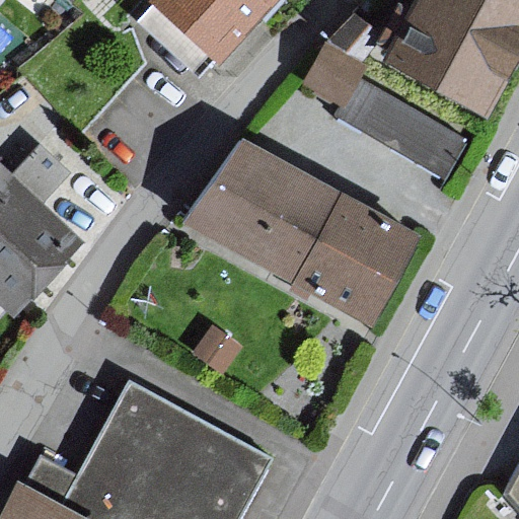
[(275,0),(152,0),(219,62),(275,0)]
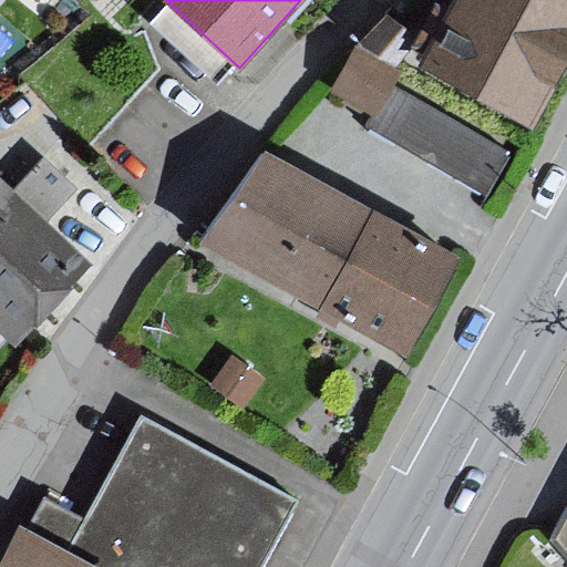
[(545,111),(566,68),(566,0),(454,0),(429,51),(545,111)]
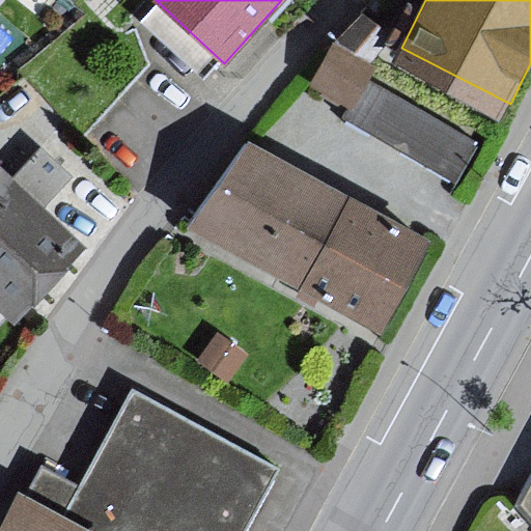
[(335,37),(315,75),(358,98),(378,60),(335,37)]
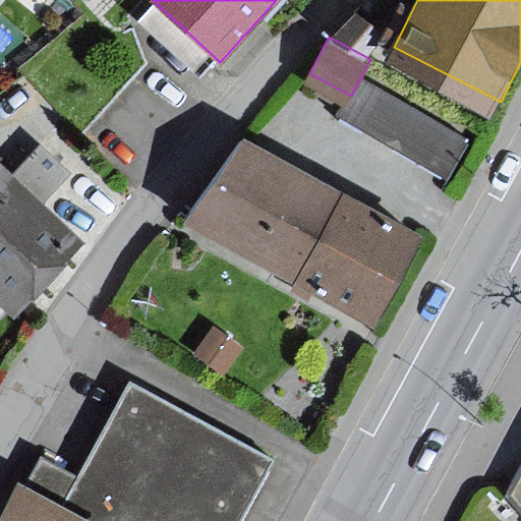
[(191,215),(382,316),(431,223),(251,127),(191,215)]
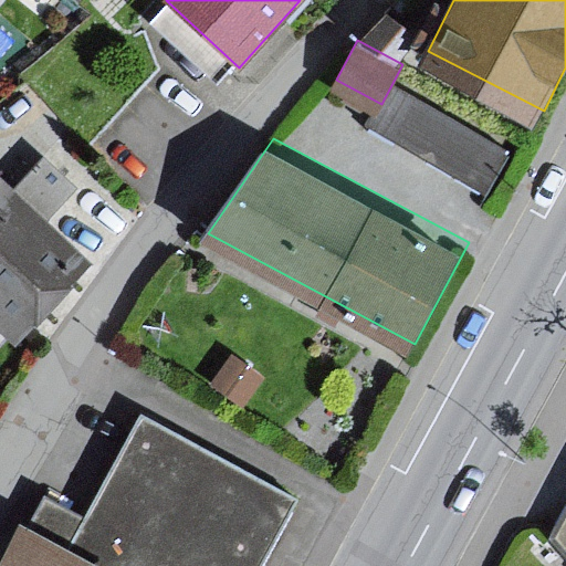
[(106,252),(0,152),(0,303),(31,332),(106,252)]
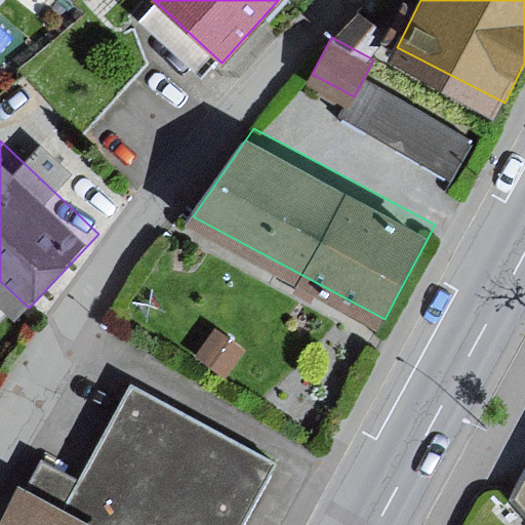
[(247,331),(219,312),(198,342),(226,362),(247,331)]
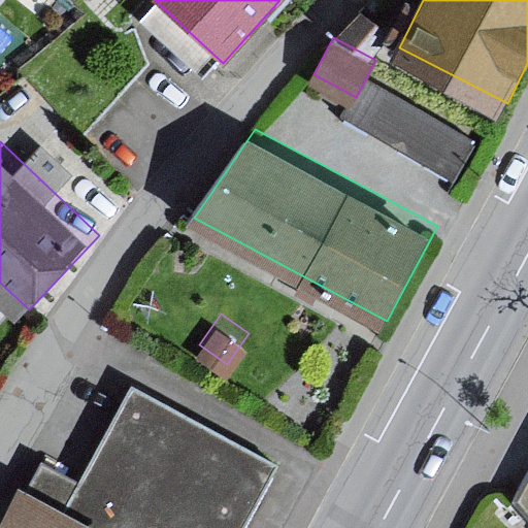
[(244,527),(278,466),(130,385),(89,468),(46,447),(2,527),(244,527)]
